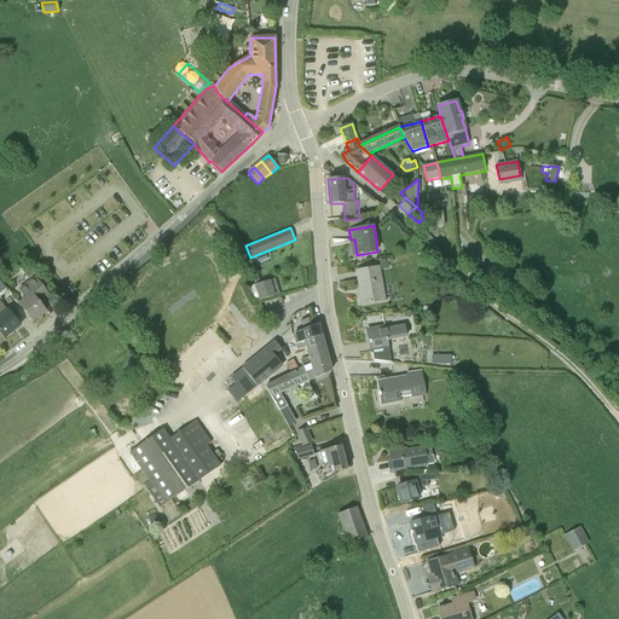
[(362,304),(386,300),(380,266),(368,268),(356,271),(359,288),(362,288),(362,293),(360,293),(362,304)]
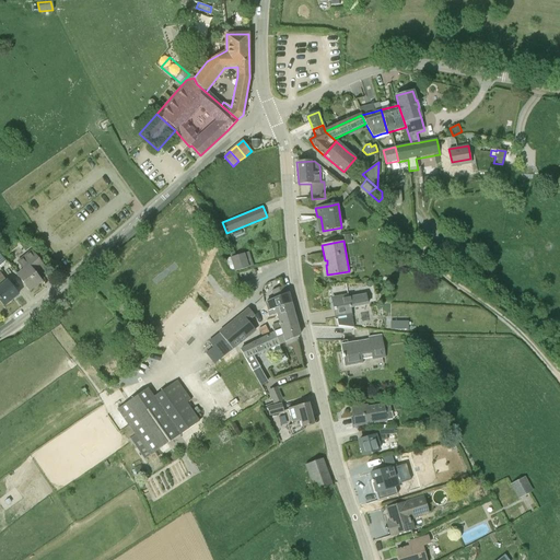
[(39,272),(45,268),(31,251),(16,261),(23,269),(16,275),(30,291),(41,282),(41,281),(35,275),(38,271),(39,272)]
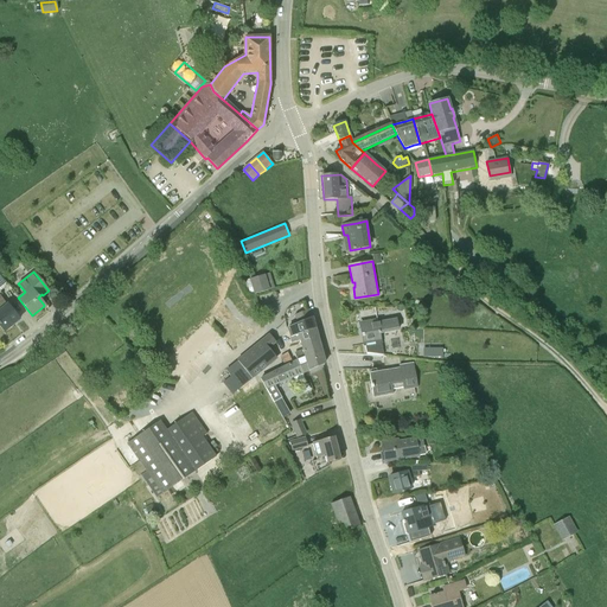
[(250,280),(254,294),(269,291),(264,275),(250,280)]
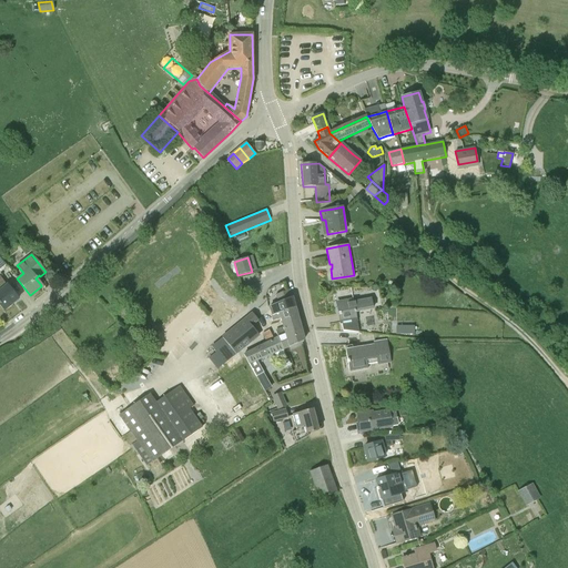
[(7,284),(0,276),(0,304),(4,310),(18,298),(7,284)]
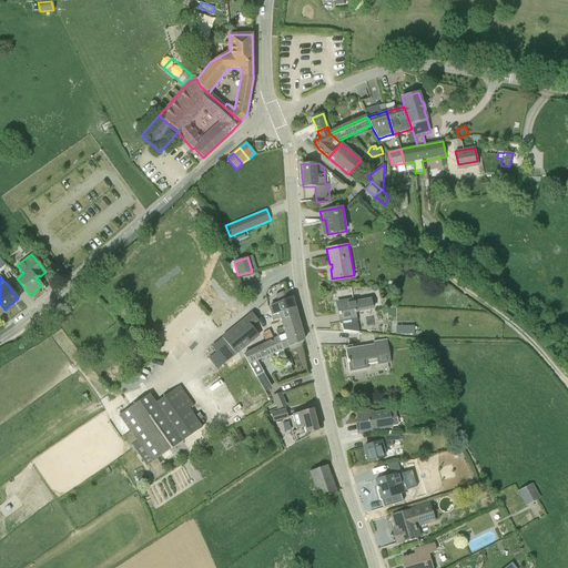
[(280,313),(282,321),(297,316),(294,307),(292,301),(292,297),(291,297),(288,290),(275,293),(279,303),(269,306),(272,315),(280,313)]
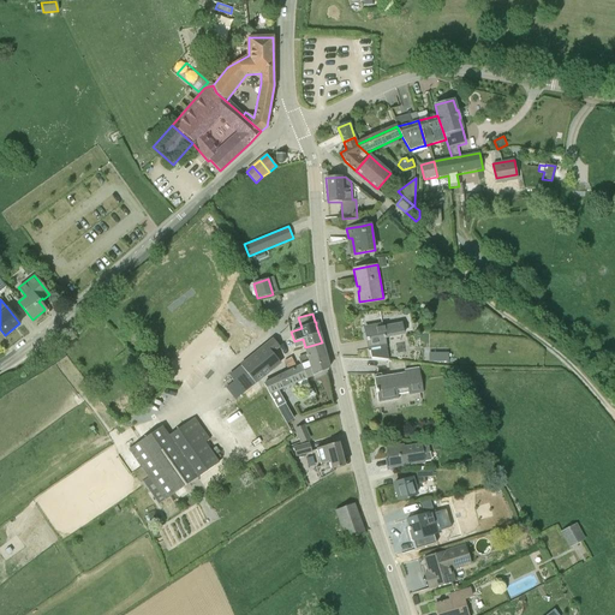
[(363,316),(364,326),(380,322),(378,314),(363,316)]
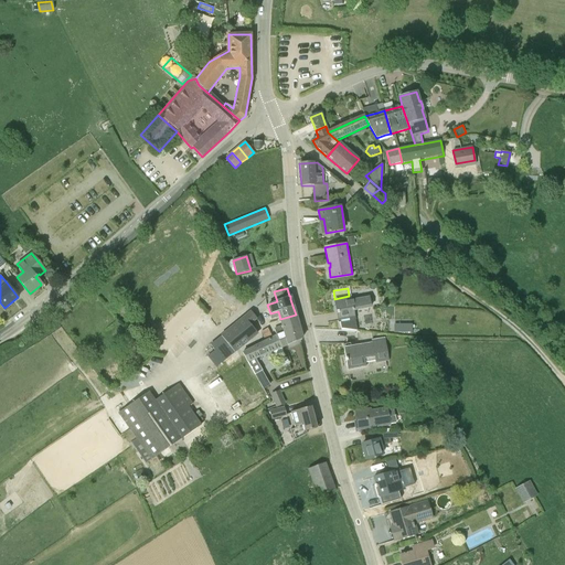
[(341,329),(356,331),(354,319),(355,319),(354,311),(371,308),(370,297),(336,304),(336,302),(334,302),(337,313),(338,313),(341,329)]
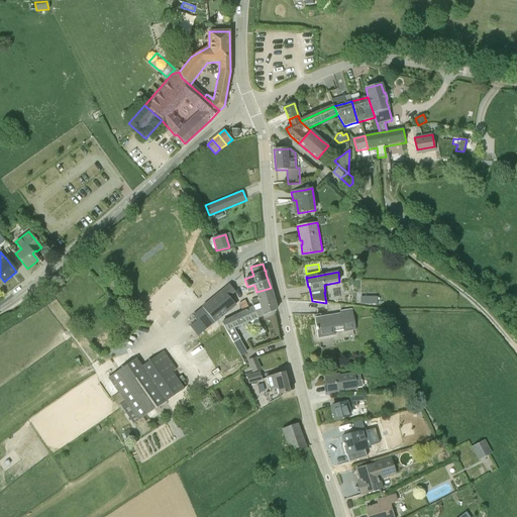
[(274,298),(271,288),(256,292),(254,285),(247,287),(248,293),(254,290),(257,298),(250,301),(252,307),(256,318),(257,318),(257,317),(277,309),(274,298)]
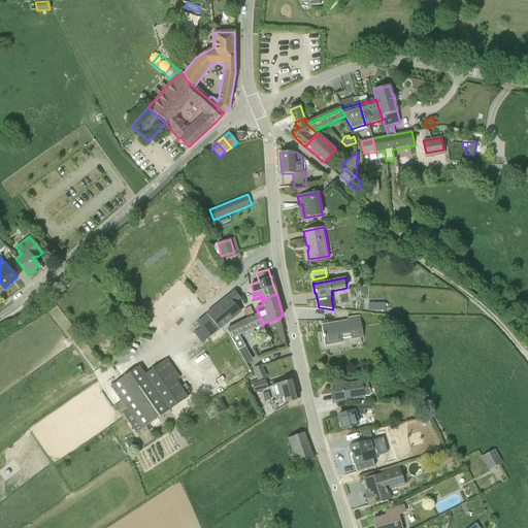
[(207,336),(208,337),(221,329),(240,312),(233,303),(239,298),(234,292),(206,314),(197,322),(200,326),(199,327),(207,336)]
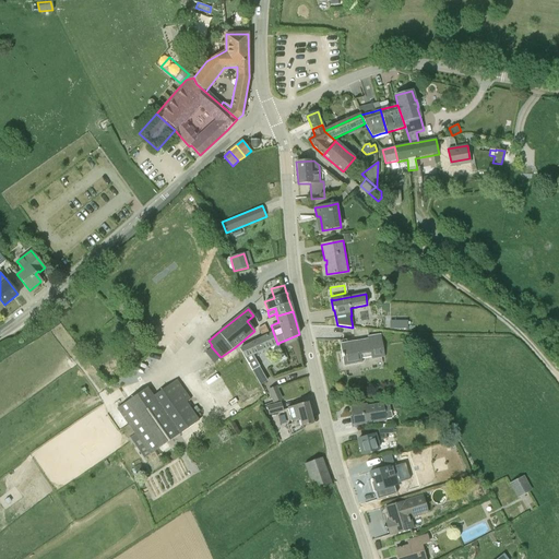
[(263,337),(270,334),(265,325),(259,329),(263,337)]
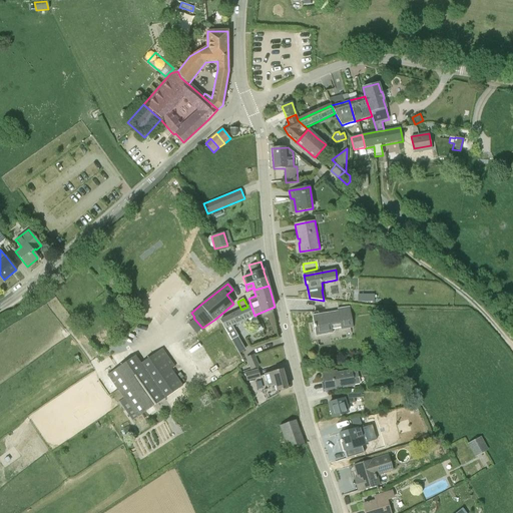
[(313,317),(313,316),(312,316),(314,325),(314,328),(316,336),(316,335),(332,332),(331,326),(341,324),(342,330),(353,328),(350,308),(338,310),(337,302),(324,301),(327,314),(313,317)]
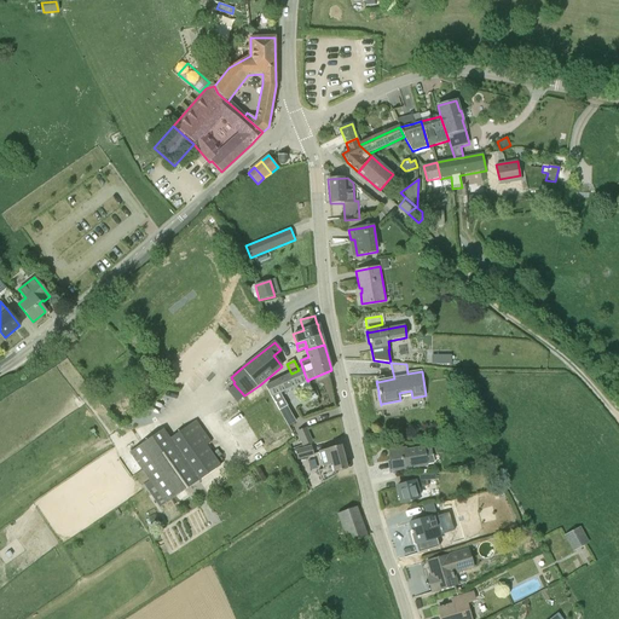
[(279,393),(307,381),(302,368),(299,370),(291,374),(265,386),(271,397),(279,410),(288,427),(296,422),(287,406),(288,406),(279,393)]
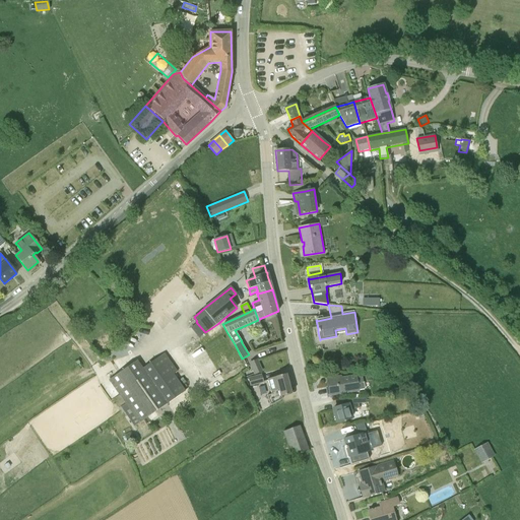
[(128,336),(134,330),(127,322),(121,328),(128,336)]
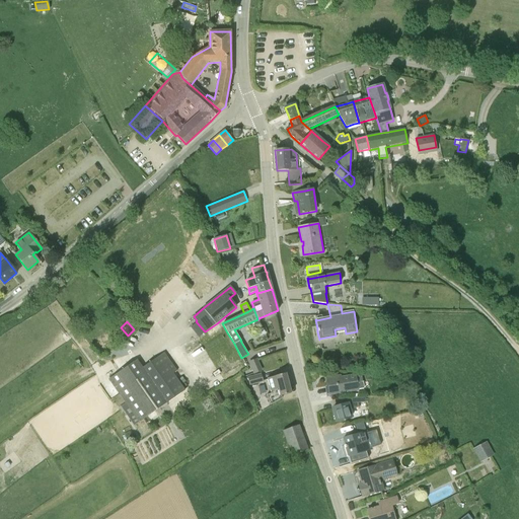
[(105,347),(112,344),(106,332),(100,336),(105,347)]
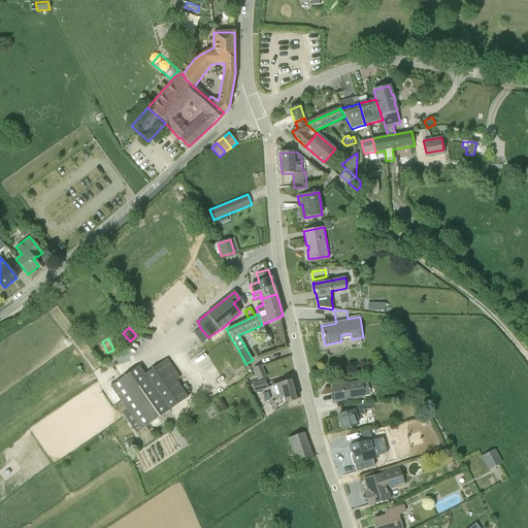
[(145,374),(139,366),(111,386),(128,409),(123,414),(136,433),(151,423),(153,427),(160,422),(158,419),(188,397),(177,382),(180,378),(167,359),(145,374)]
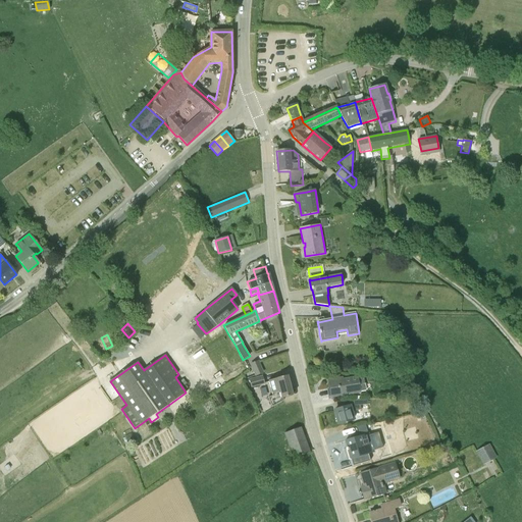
[(251,364),(256,376),(263,372),(258,361),(251,364)]
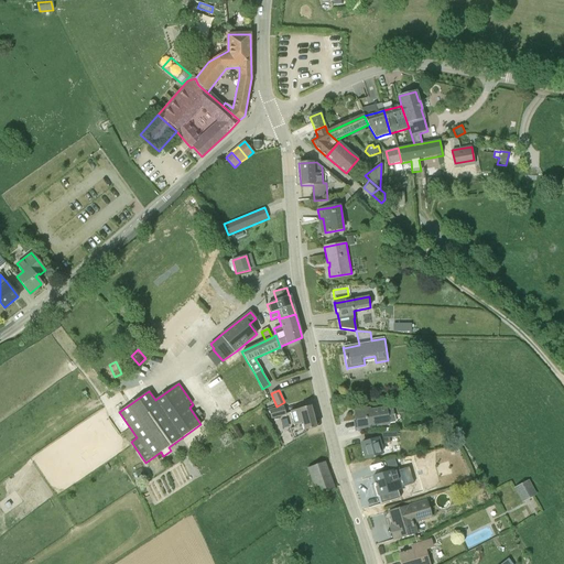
[(305,431),(316,427),(311,405),(290,411),(293,424),(294,425),(294,429),(290,430),(294,441),(306,433),(305,431)]
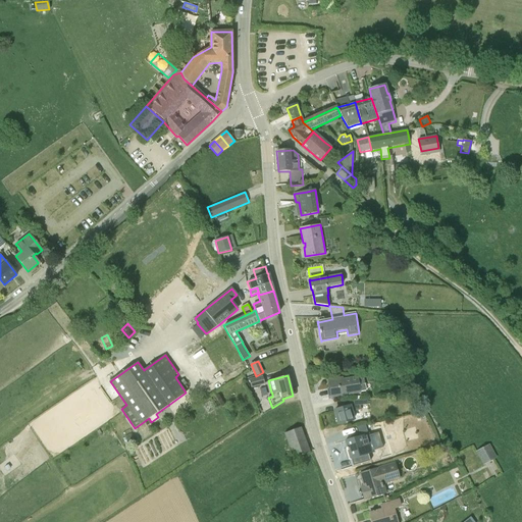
[(251,386),(254,386),(264,383),(262,376),(249,380),(251,386)]
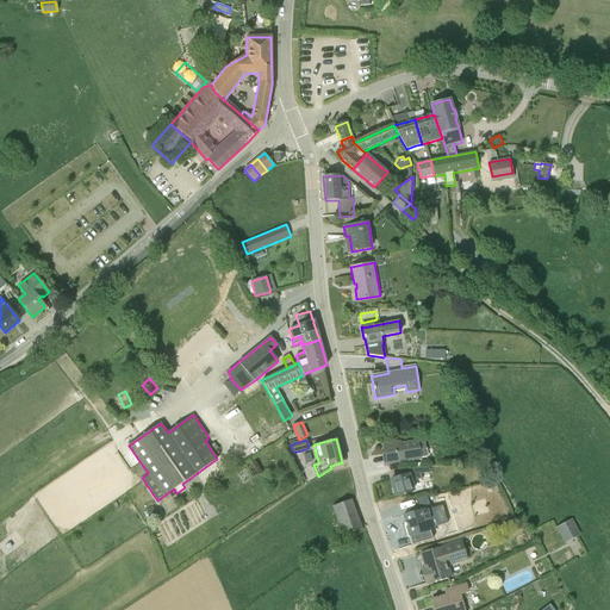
[(384,444),(386,465),(422,458),(428,456),(427,448),(421,449),(418,440),(402,443),(400,441),(384,444)]
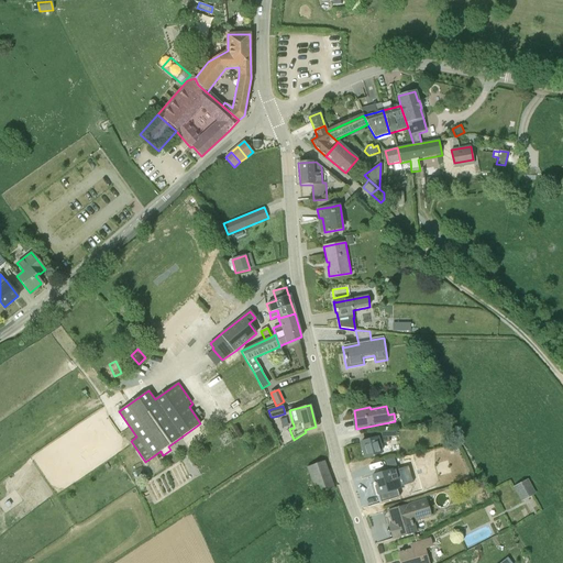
[(374,432),(375,439),(361,443),(365,457),(382,452),(381,444),(384,443),(389,442),(388,438),(397,437),(396,430),(389,431),(384,431),(374,432)]
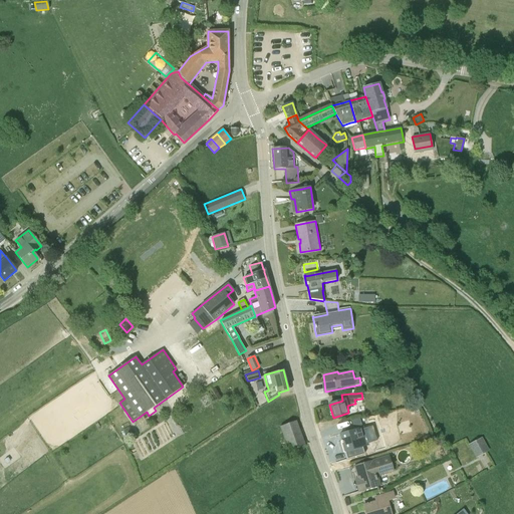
[(289,451),(295,448),(305,445),(296,421),(280,427),(289,451)]
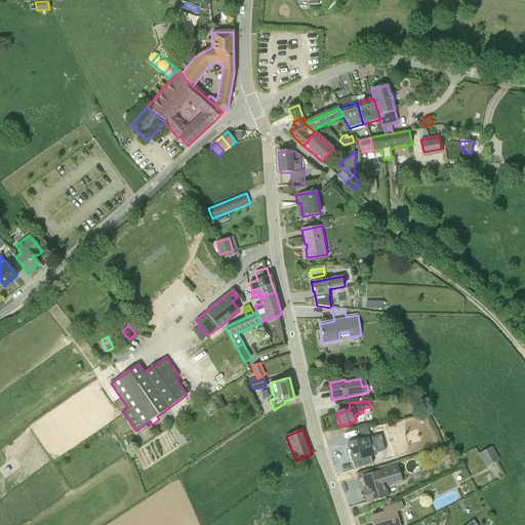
[(132,437),(127,440),(131,447),(136,445),(132,437)]
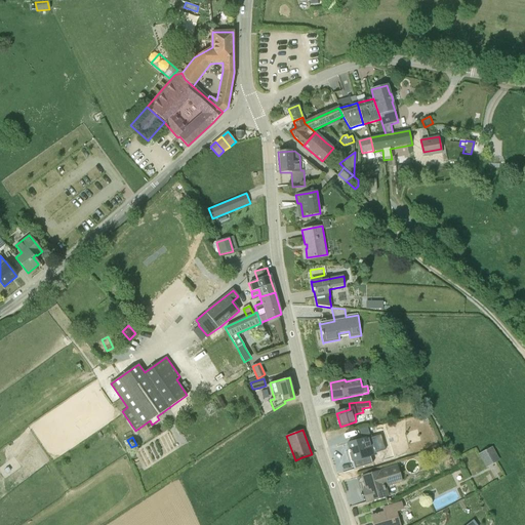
[(354,470),(372,463),(370,457),(377,455),(371,437),(347,444),(349,450),(348,450),(349,453),(350,453),(354,470)]
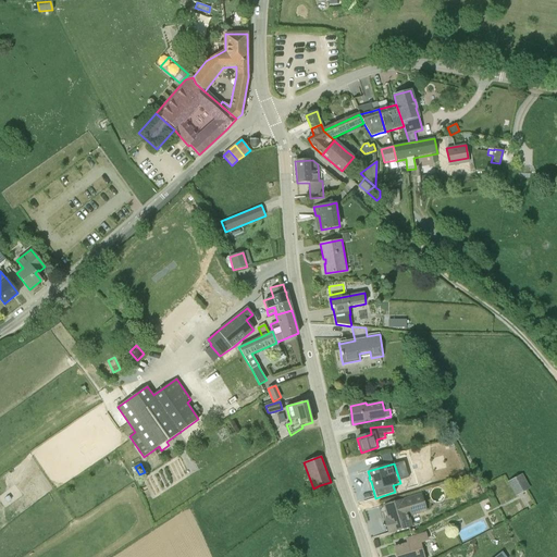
[(479,483),(478,474),(468,475),(469,485),(479,483)]
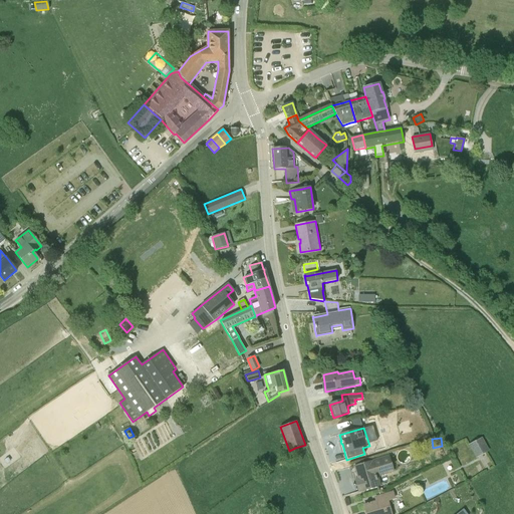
[(482,438),(468,445),(471,450),(476,447),(481,455),(489,451),(482,438)]
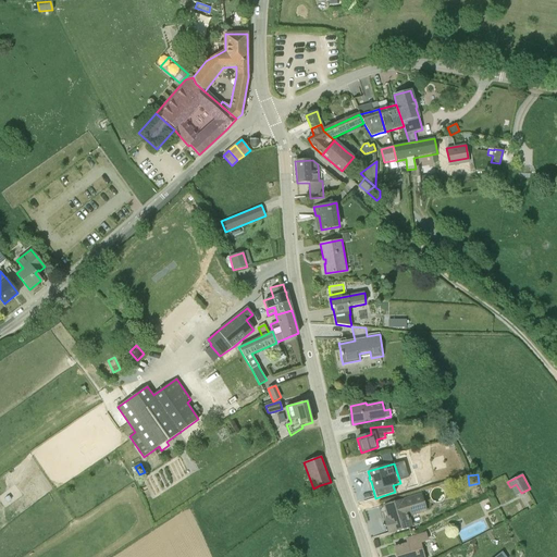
[(388,533),(412,527),(409,517),(428,511),(422,494),(390,504),(392,509),(382,512),(385,521),(388,533)]
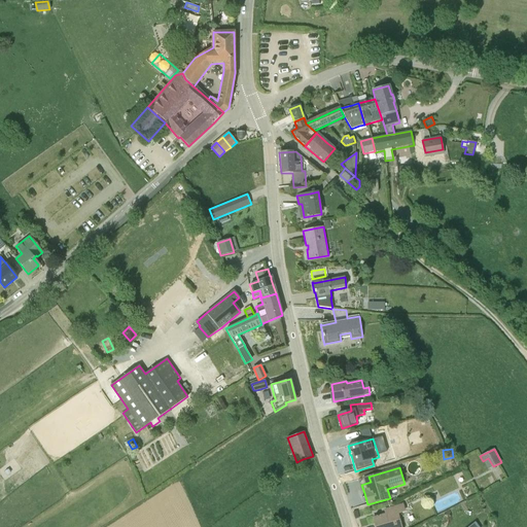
[(385,510),(386,515),(378,517),(377,516),(375,517),(375,518),(373,518),(375,526),(401,526),(398,515),(406,512),(402,504),(394,506),(385,510)]
